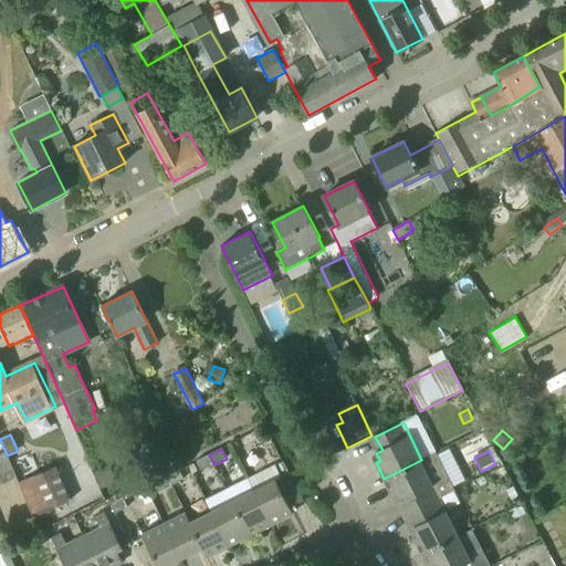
[(0,488),(7,504),(24,496),(18,483),(19,483),(6,452),(0,454),(0,488)]
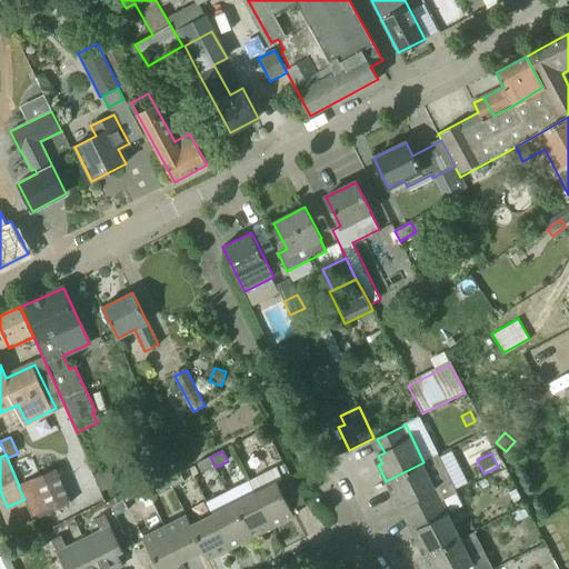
[(440,455),(423,462),(386,481),(395,498),(399,497),(403,506),(409,502),(415,515),(442,501),(459,492),(440,455)]
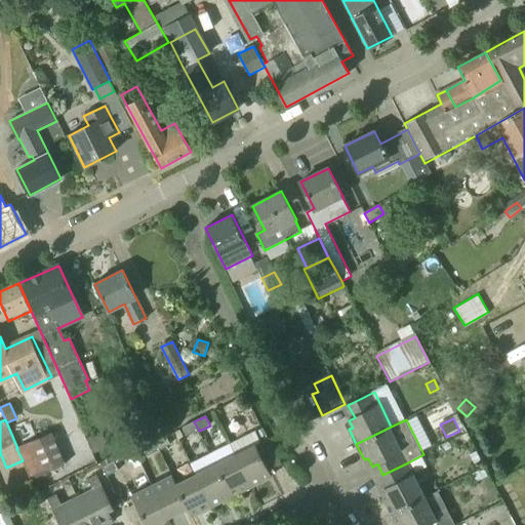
[(187,437),(199,431),(194,421),(183,428),(187,437)]
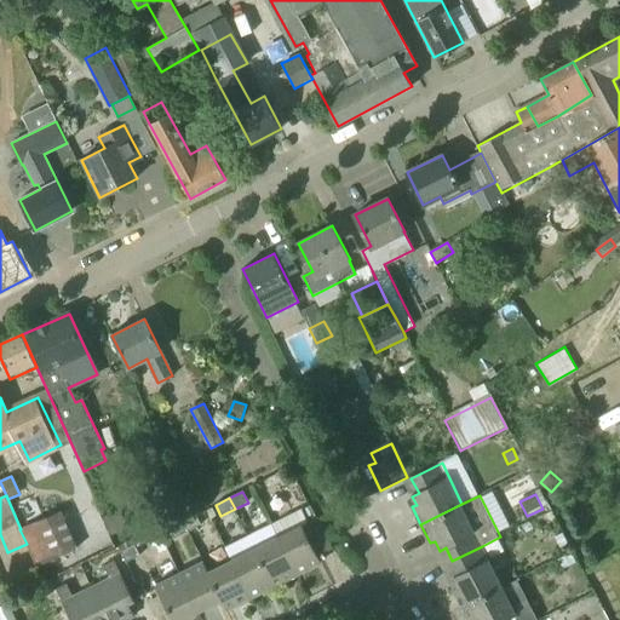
[(271,524),(279,538),(297,575),(321,563),(308,537),(322,529),(310,506),(302,511),(302,510),(271,524)]
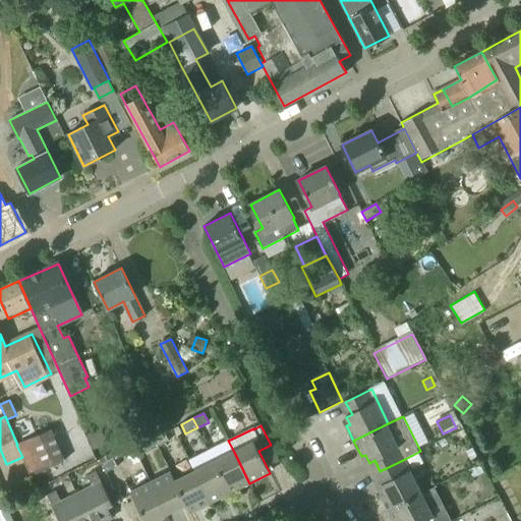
[(16,445),(22,457),(31,476),(65,461),(51,429),(17,445),(16,445)]
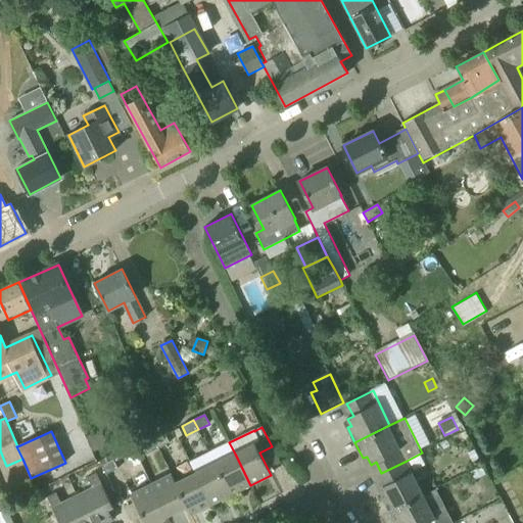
[(164,434),(153,440),(158,449),(170,443),(164,434)]
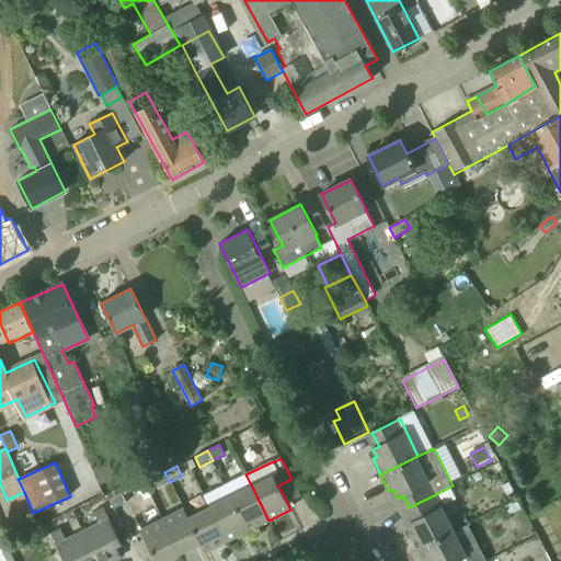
[(157,488),(170,482),(164,472),(152,479),(157,488)]
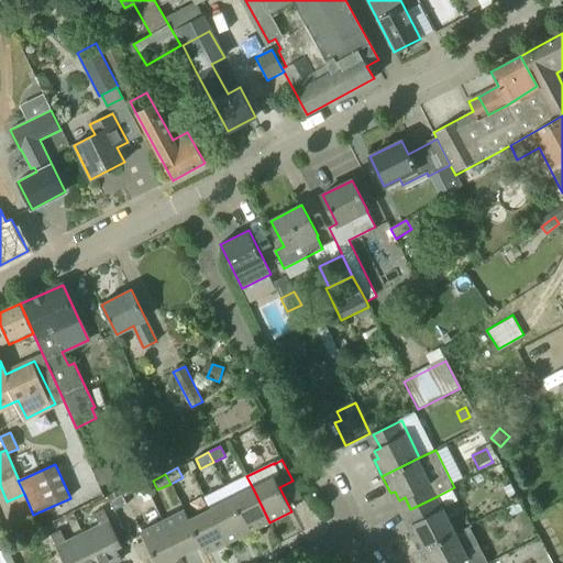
[(225,487),(231,498),(249,532),(269,522),(253,488),(246,476),(225,487)]
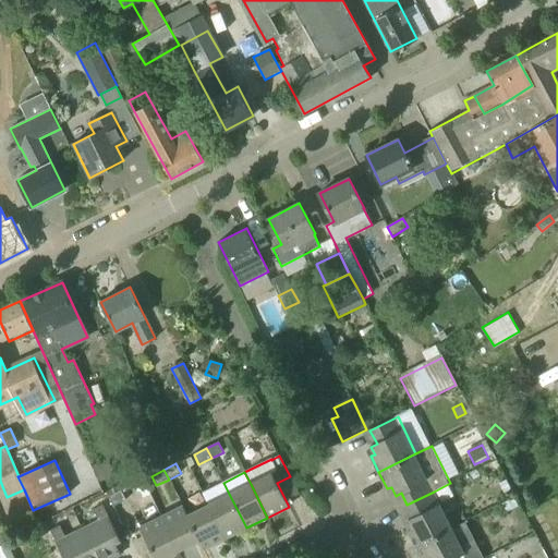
[(506,481),(499,484),(504,494),(511,490),(506,481)]
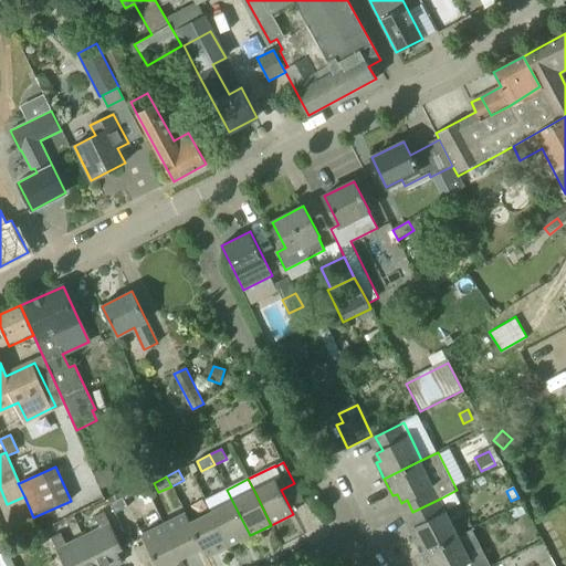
[(440,499),(412,512),(419,524),(413,526),(418,535),(413,537),(422,554),(458,536),(440,499)]
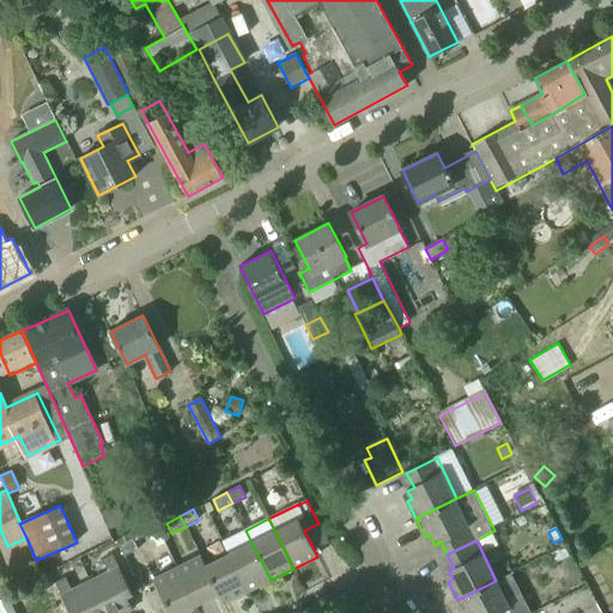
[(133,541),(119,547),(123,558),(138,552),(133,541)]
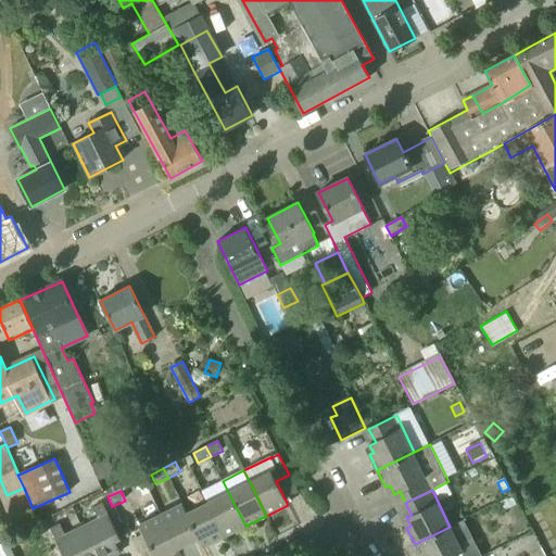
[(228,492),(207,503),(224,536),(245,526),(228,492)]
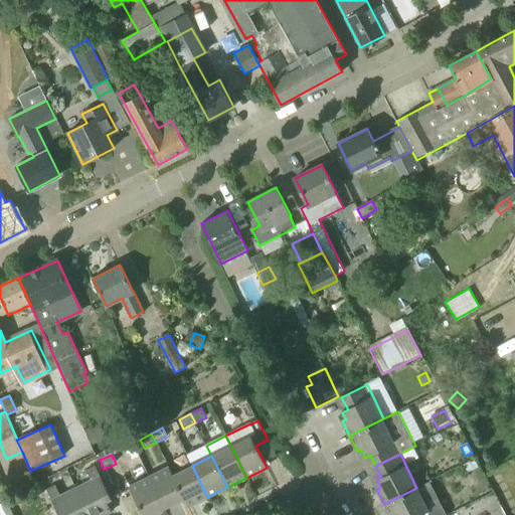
[(464,465),(468,473),(478,467),(474,460),(464,465)]
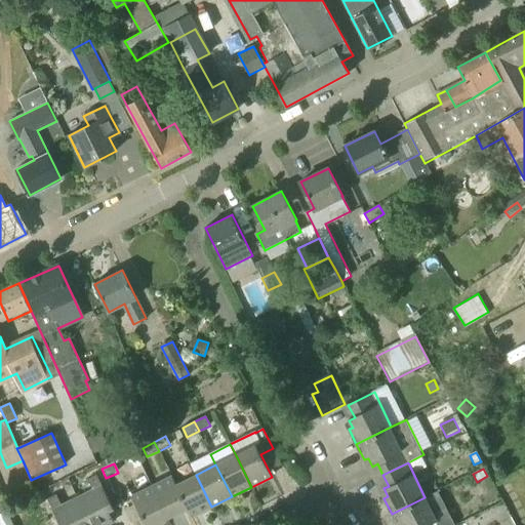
[(77,497),(90,524),(107,524),(114,522),(109,512),(114,509),(102,486),(96,475),(85,480),(90,491),(77,497)]
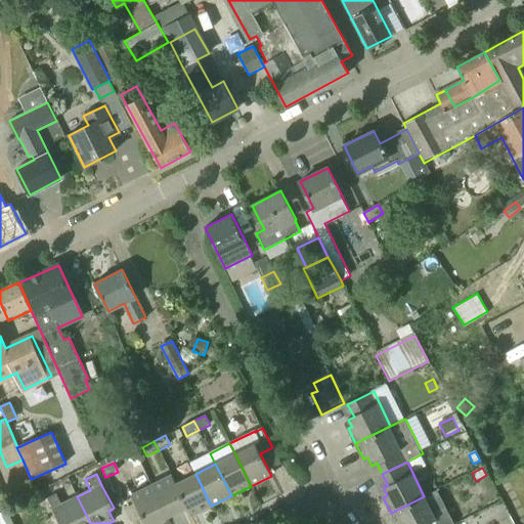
[(195,474),(175,484),(187,507),(191,516),(211,506),(195,474)]
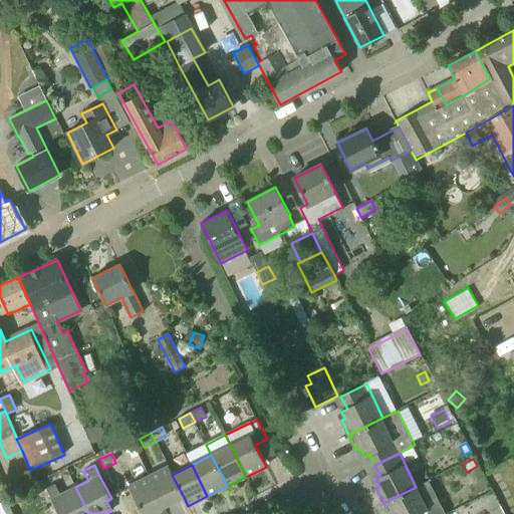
[(149,476),(164,507),(184,497),(172,475),(168,466),(149,476)]
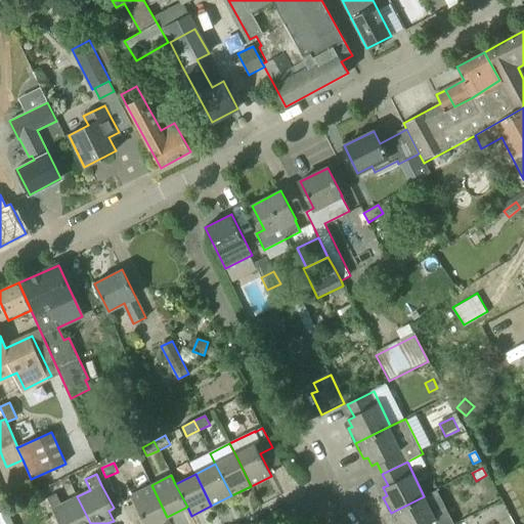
[(153,523),(167,517),(151,485),(131,495),(145,523),(153,523)]
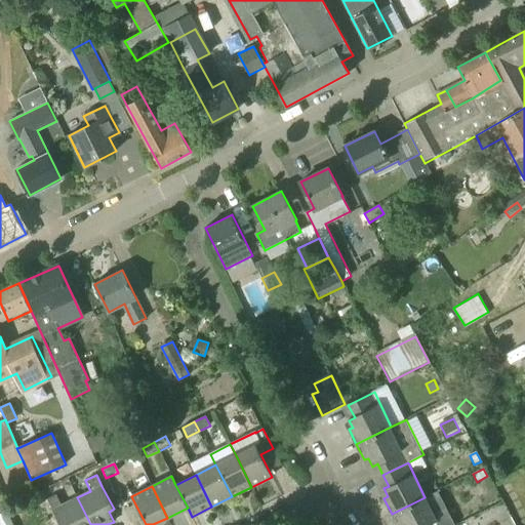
[(438,491),(425,497),(392,514),(397,524),(435,524),(434,523),(449,515),(438,491)]
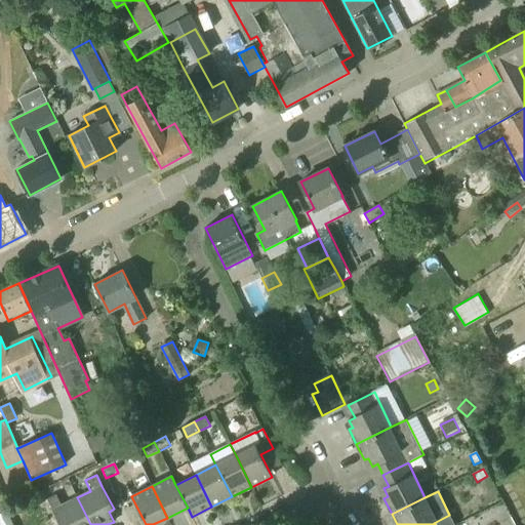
[(90,524),(77,497),(64,505),(58,493),(47,499),(52,510),(59,524),(90,524)]
